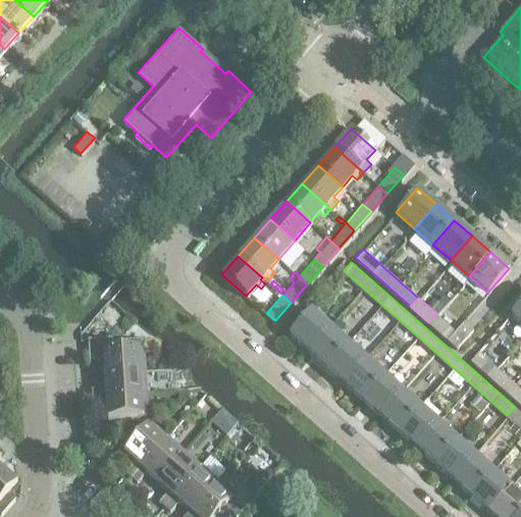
[(520,301),(511,314),(520,322),(520,301)]
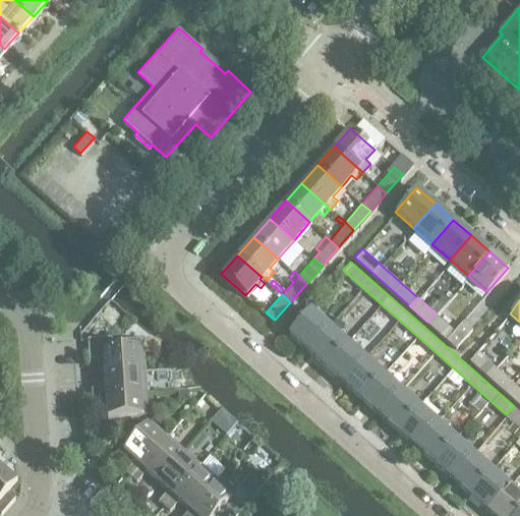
[(288,332),(307,349),(333,320),(326,313),(322,319),(309,307),(288,332)]
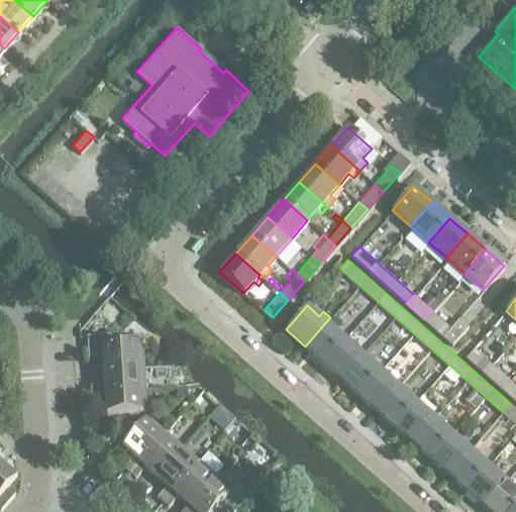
[(424,319),(442,334),(451,343),(469,325),(458,317),(449,326),(432,310),(424,319)]
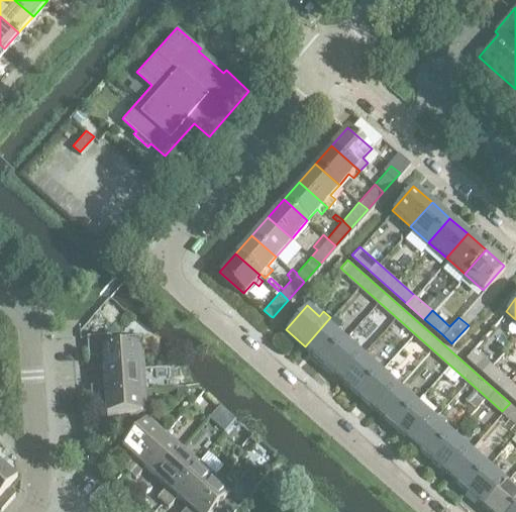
[(330,317),(305,346),(322,362),(343,337),(334,329),(344,318),(336,311),(330,317)]
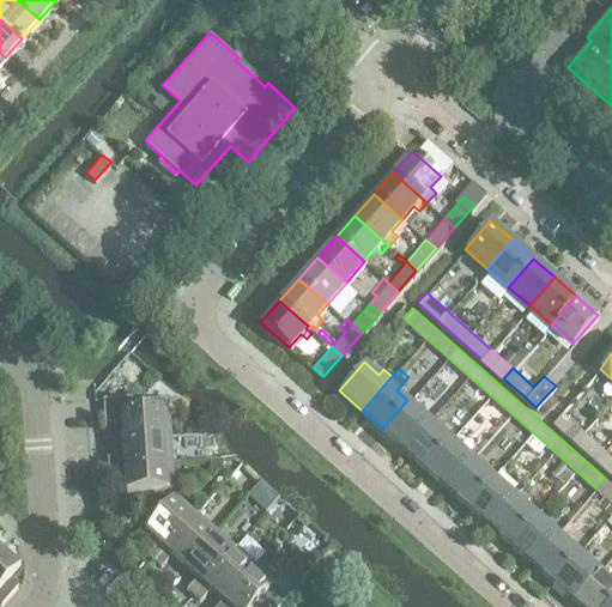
[(122,417),(123,435),(170,431),(168,394),(143,396),(143,406),(132,407),(131,393),(103,394),(104,418),(122,417)]
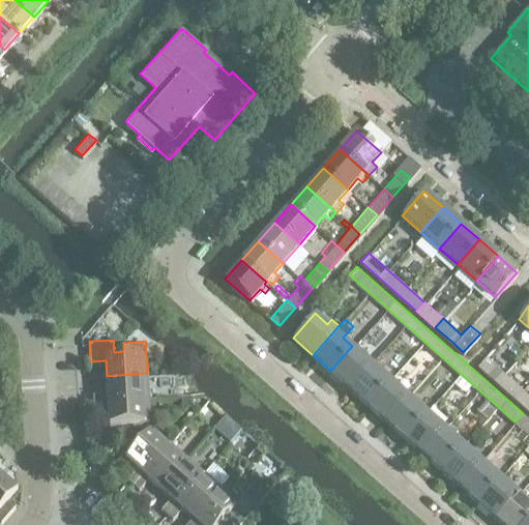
[(352,346),(330,371),(349,387),(371,362),(352,346)]
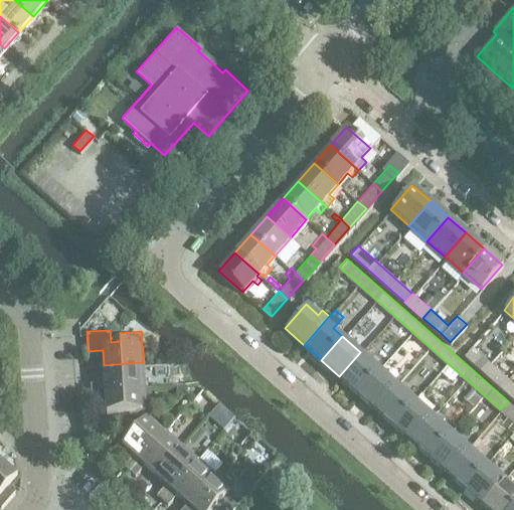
[(490,362),(471,345),(464,354),(483,370),(490,362)]
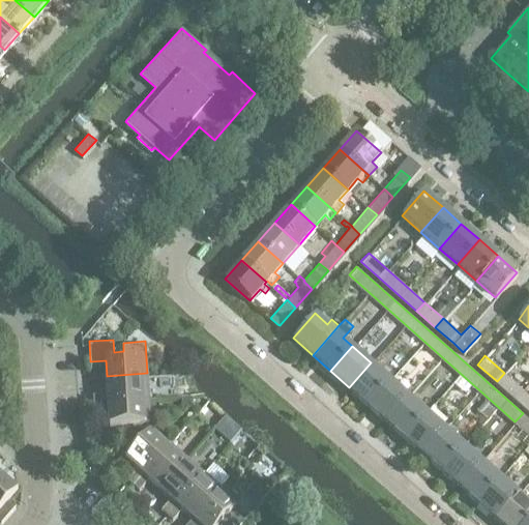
[(371,362),(349,387),(368,404),(389,379),(371,362)]
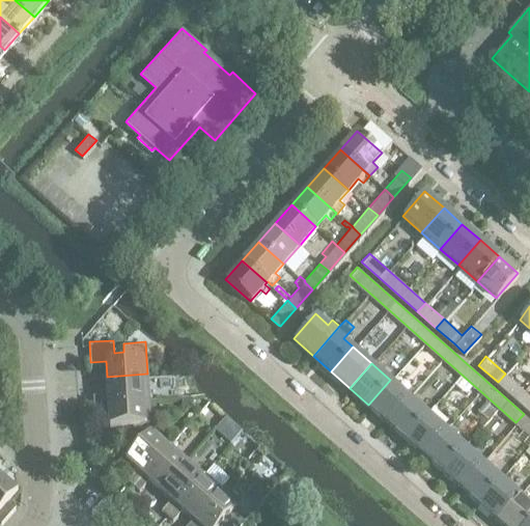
[(147,374),(107,377),(108,390),(92,392),(93,400),(149,396),(147,374)]
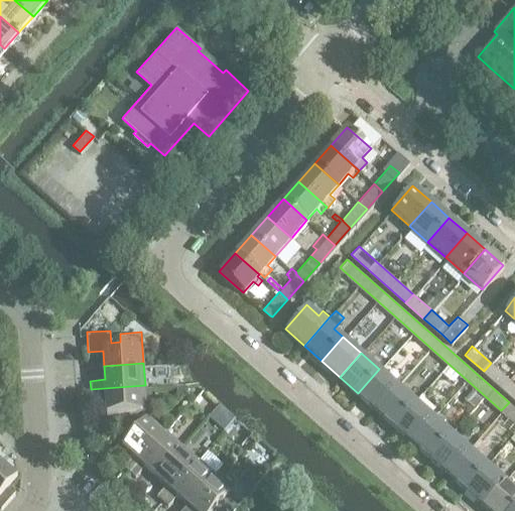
[(509,379),(491,363),(484,371),(501,387),(509,379)]
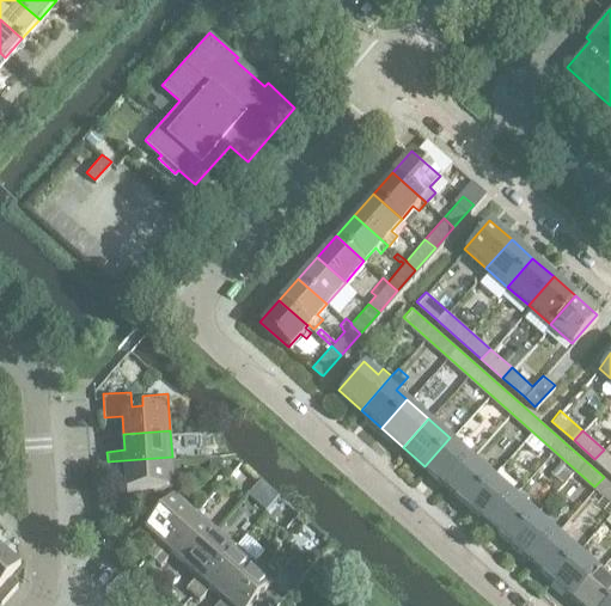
[(450,438),(425,466),(446,484),(471,455),(476,450),(466,441),(462,447),(450,438)]
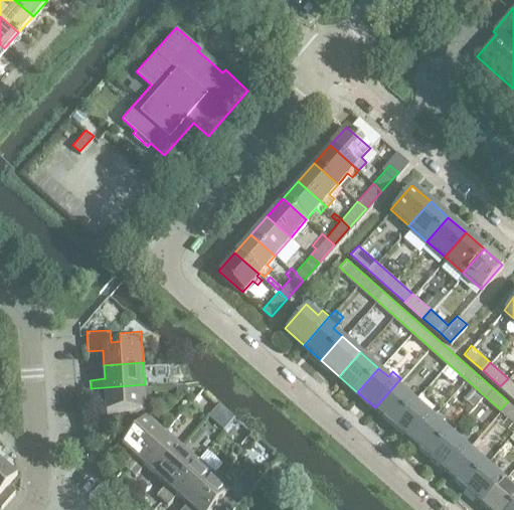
[(513,383),(508,378),(500,386),(513,397),(513,383)]
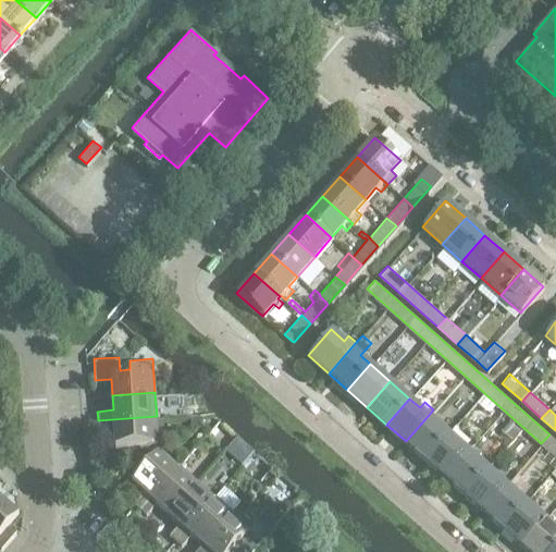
[(429,415),(406,441),(424,458),(447,432),(429,415)]
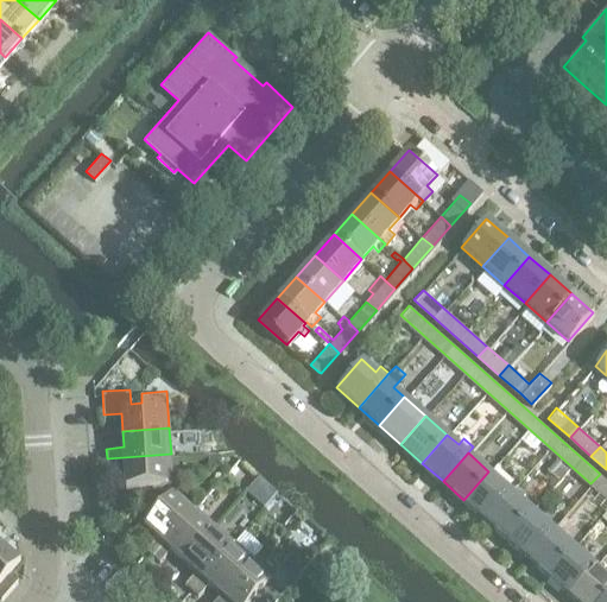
[(171,454),(107,458),(107,466),(125,464),(126,483),(172,480),(171,454)]
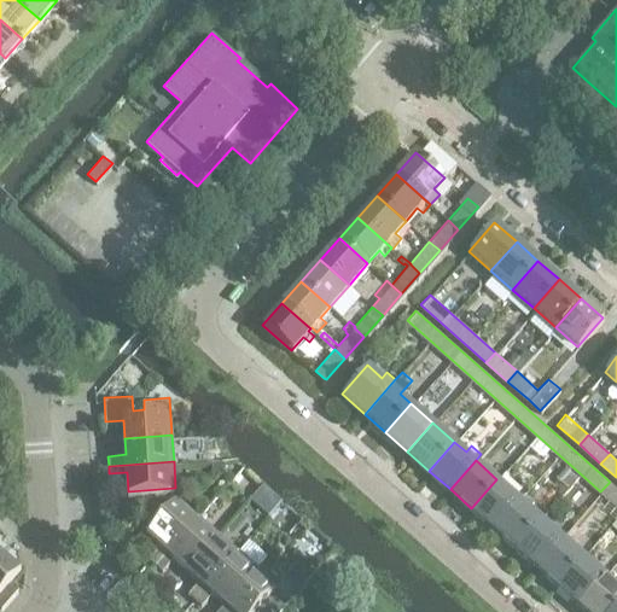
[(563,467),(553,477),(565,487),(574,477),(563,467)]
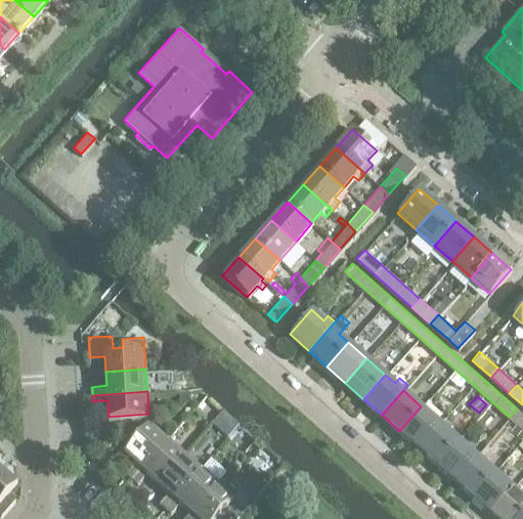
[(421,406),(399,431),(418,447),(439,423),(421,406)]
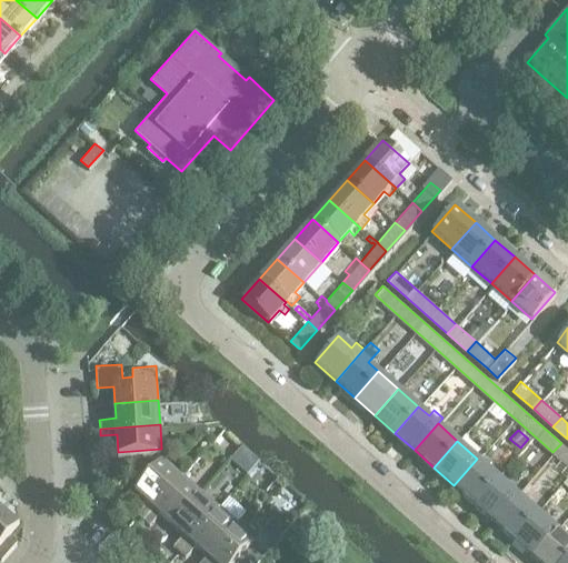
[(567,465),(567,449),(561,443),(552,452),(567,465)]
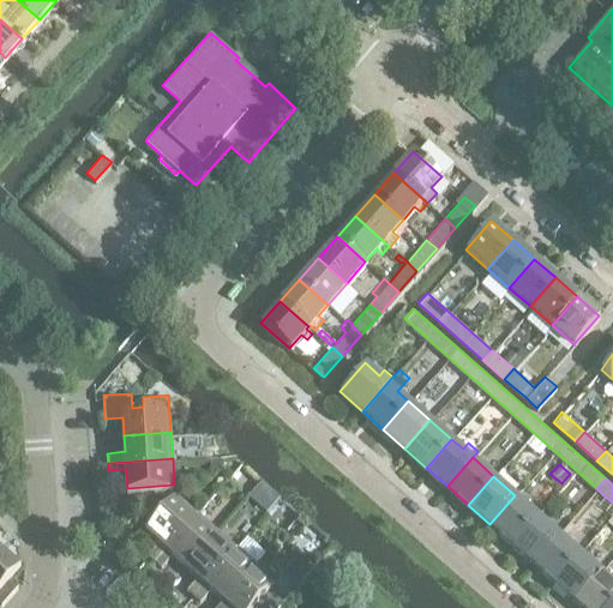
[(515,495),(490,524),(511,542),(536,515),(524,504),(528,499),(518,491),(515,495)]
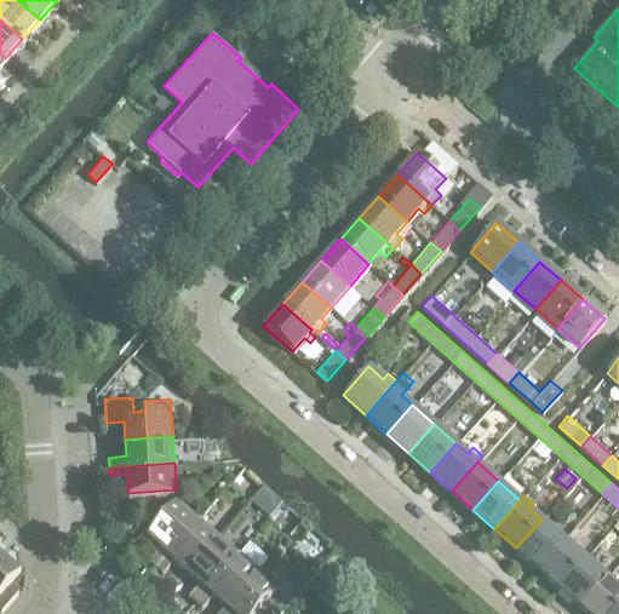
[(149,558),(155,563),(200,515),(179,497),(147,532),(161,545),(149,558)]
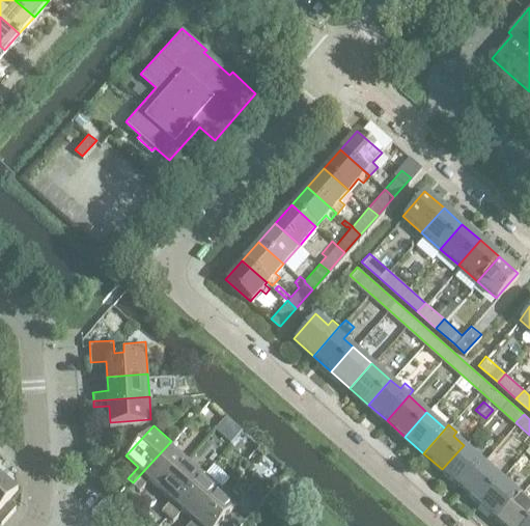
[(251,452),(257,445),(250,438),(243,445),(251,452)]
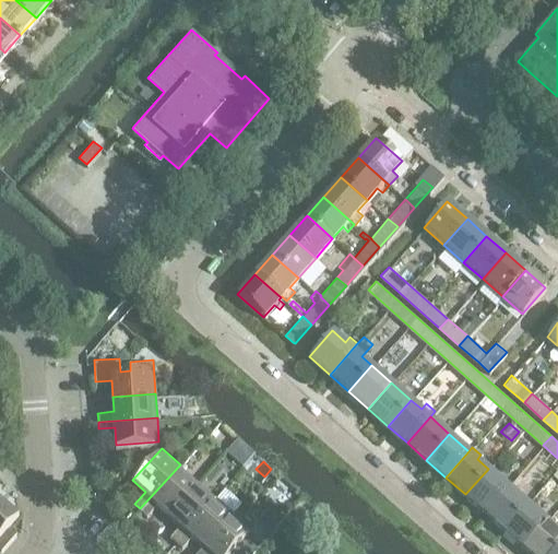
[(180,464),(140,508),(146,515),(157,503),(168,513),(198,481),(180,464)]
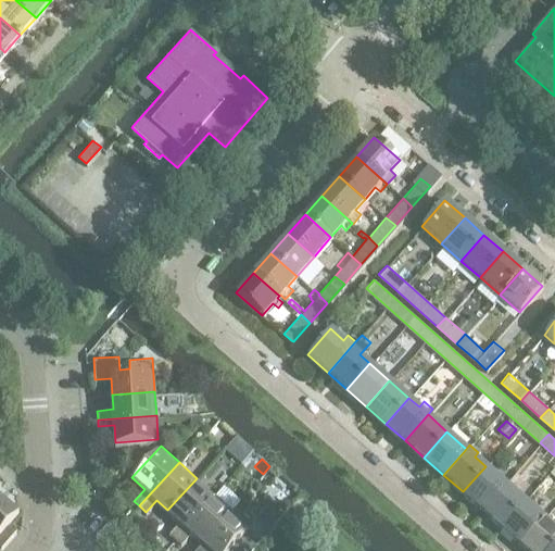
[(486,466),(463,491),(482,509),(505,483),(486,466)]
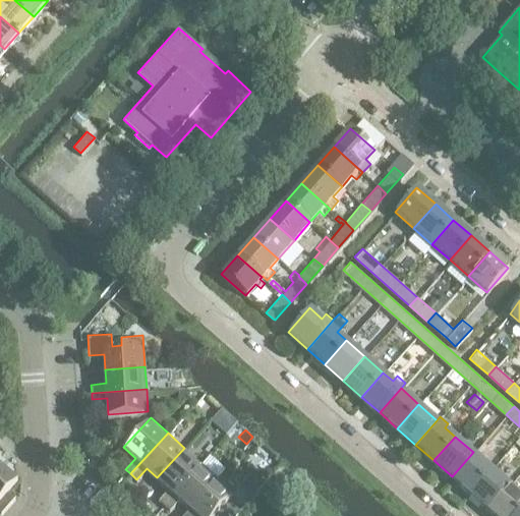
[(184,448),(157,477),(168,488),(158,499),(164,503),(200,462),(184,448)]
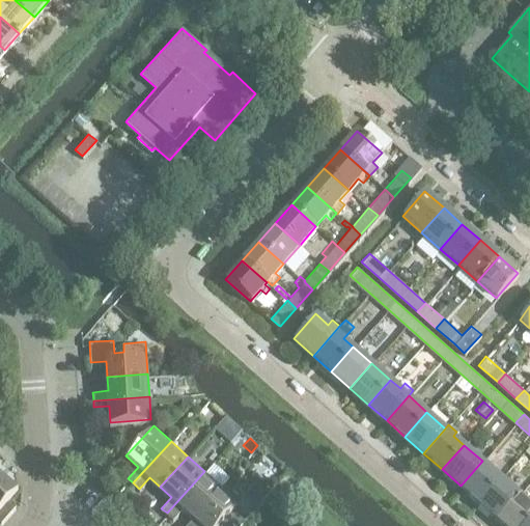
[(482,461),(461,486),(478,502),(501,477),(482,461)]
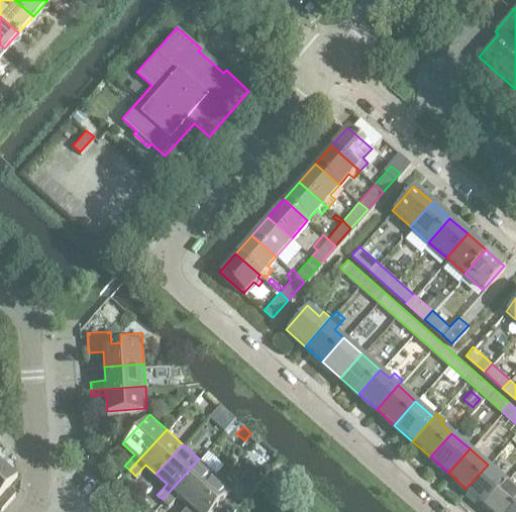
[(199,458),(163,499),(168,504),(178,494),(188,503),(215,473),(199,458)]
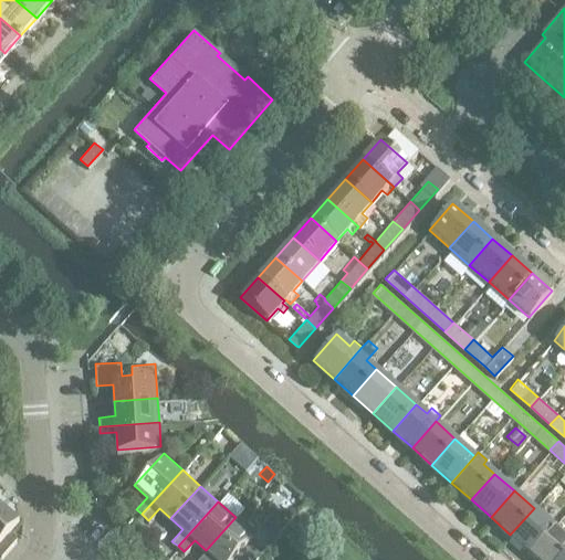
[(18,520),(0,505),(0,557),(16,539),(8,532),(18,520)]
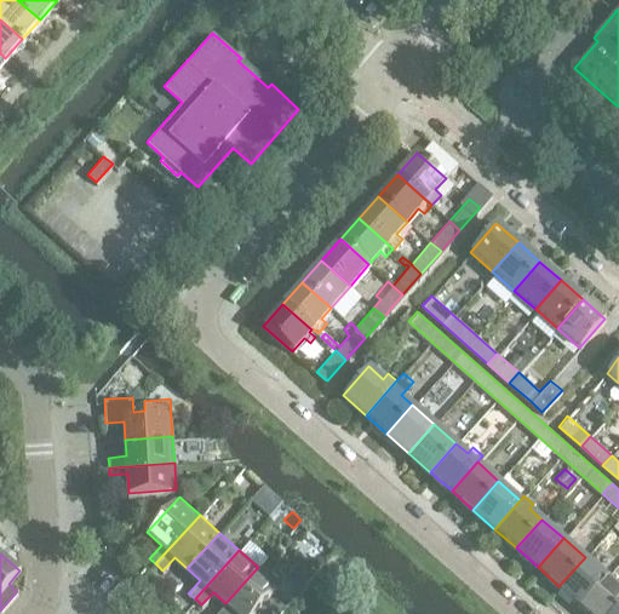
[(585,557),(559,586),(580,606),(606,577),(585,557)]
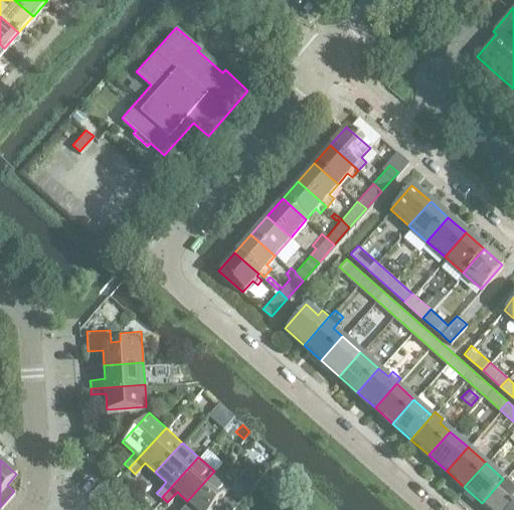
[(214,471),(187,501),(179,509),(209,509),(231,487),(214,471)]
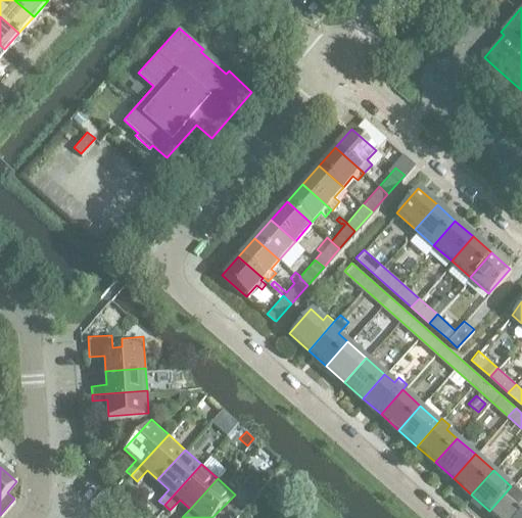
[(521,496),(511,486),(489,511),(497,517),(515,517),(521,510),(521,496)]
